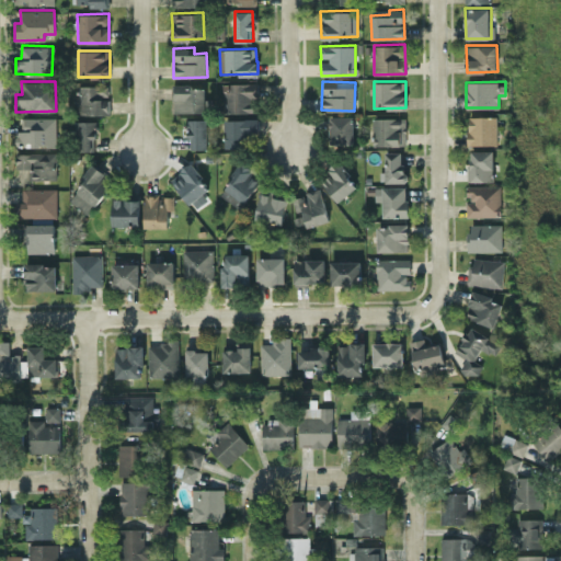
[(256,82),(222,83),(224,113),(256,112),(256,82)]
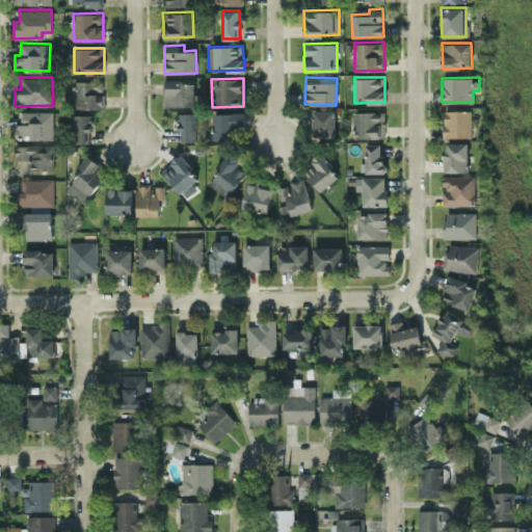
[(75,79),(74,107),(104,108),(104,80),(75,79)]
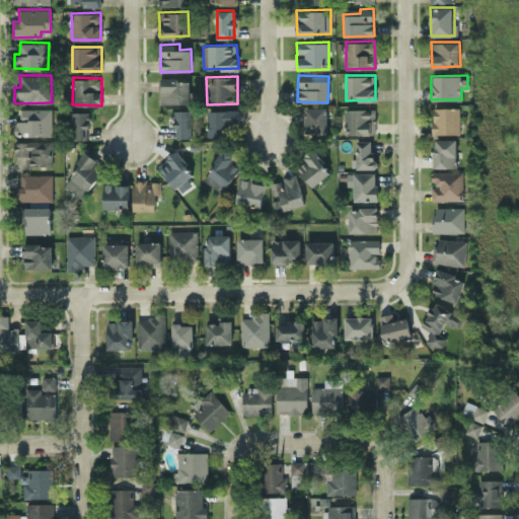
[(160,103),(191,103),(190,78),(160,79),(160,103)]
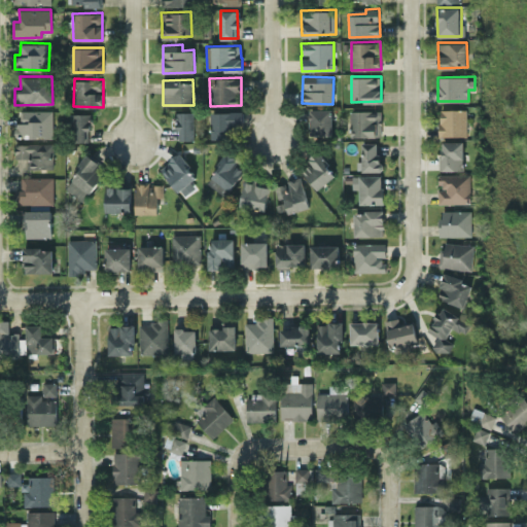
[(332,134),(331,108),(309,109),(310,135),(332,134)]
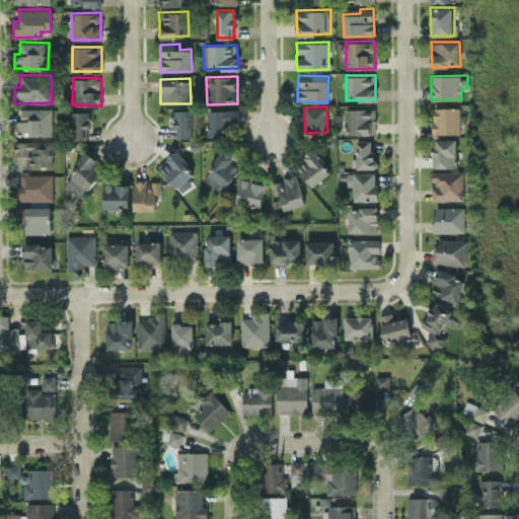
[(433,134),(459,133),(459,106),(433,107),(433,134)]
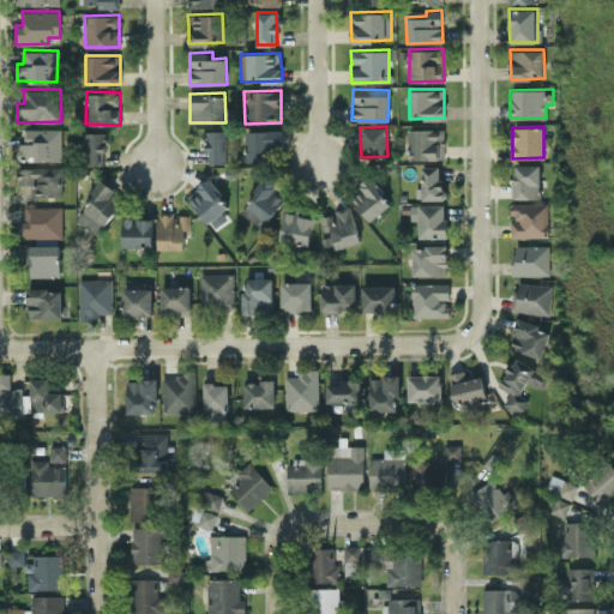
[(61,128),(24,127),(23,142),(17,142),(17,160),(61,161),(61,128)]
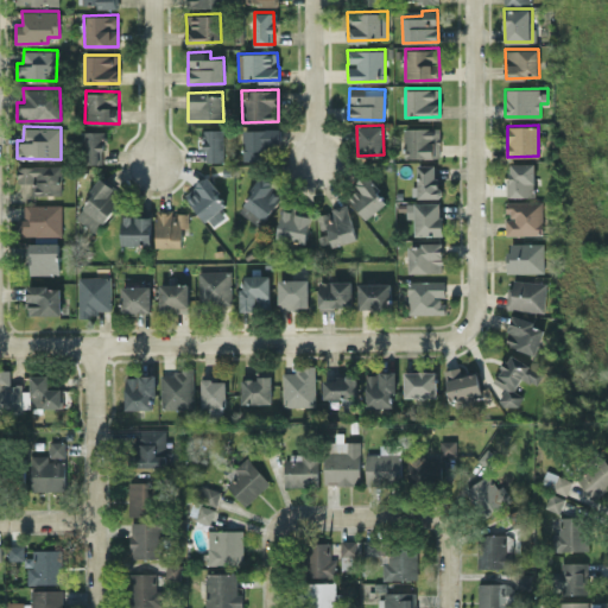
[(405,127),(405,157),(439,157),(439,126),(405,127)]
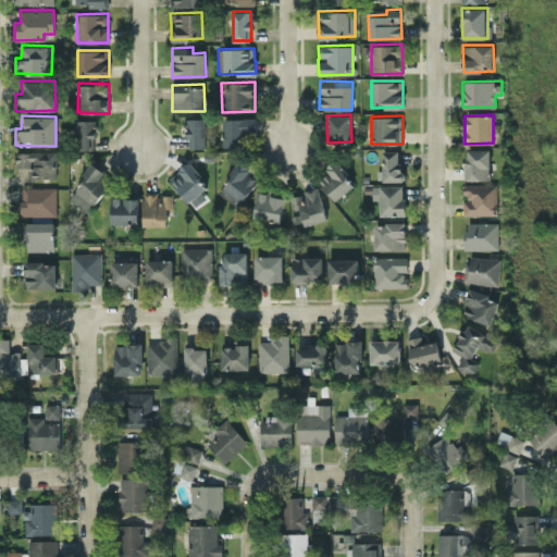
[(224,146),(246,145),(246,132),(257,132),(257,116),(223,118),(224,146)]
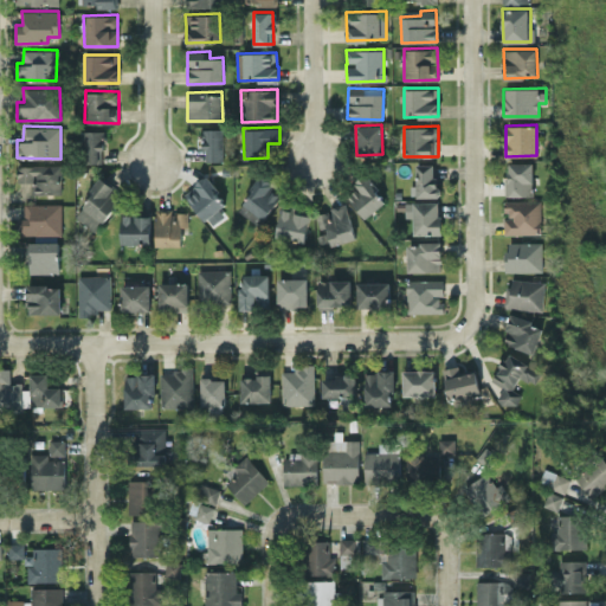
[(224,128),(202,128),(204,160),(225,160),(224,128)]
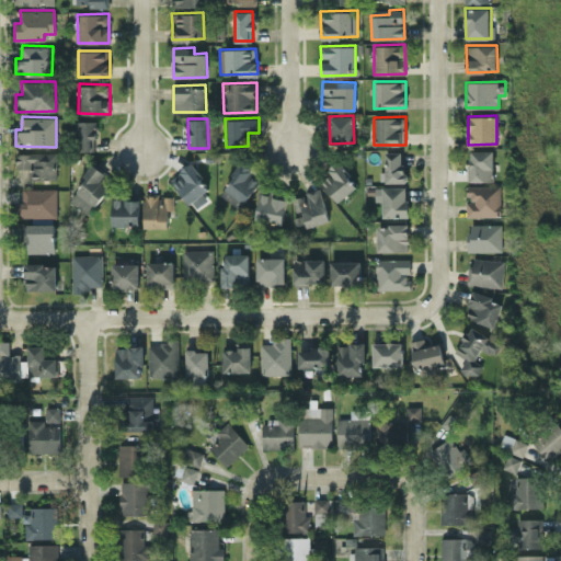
[(77,121),(77,150),(95,149),(95,119),(77,121)]
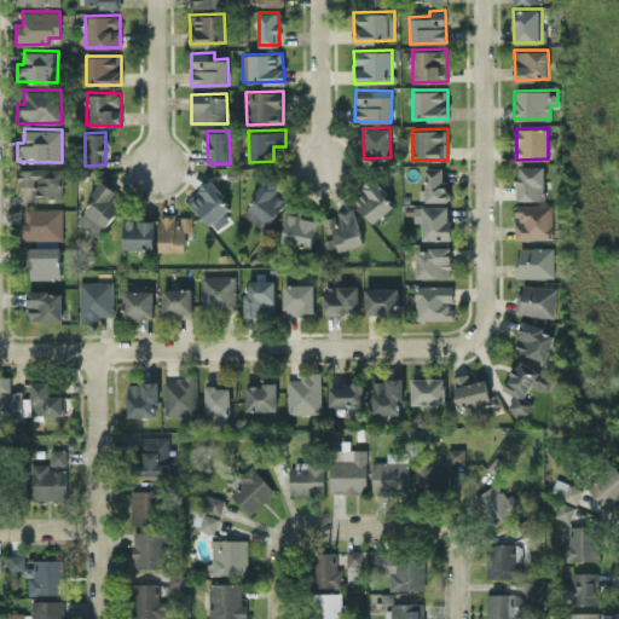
[(545,198),(544,165),(518,166),(518,200),(545,198)]
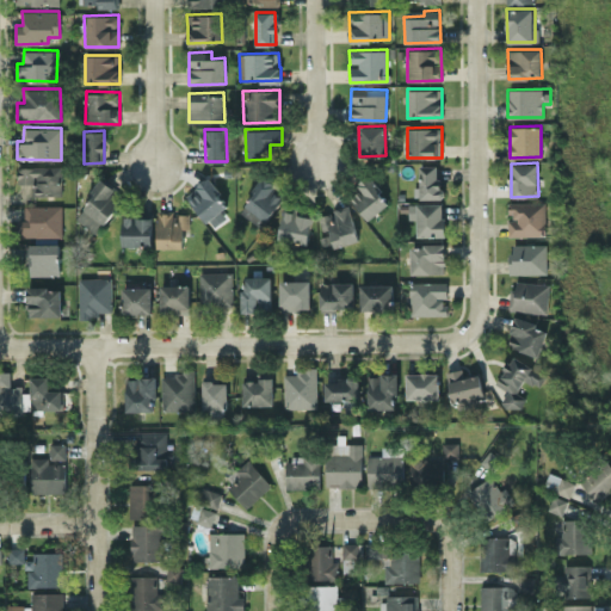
[(62,166),(18,165),(18,183),(32,183),(32,195),(61,195),(62,166)]
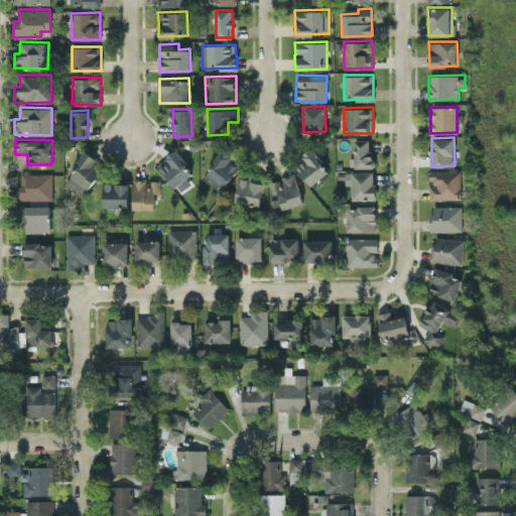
[(295,166),(310,185),(329,170),(310,147),(299,155),(303,160),(295,166)]
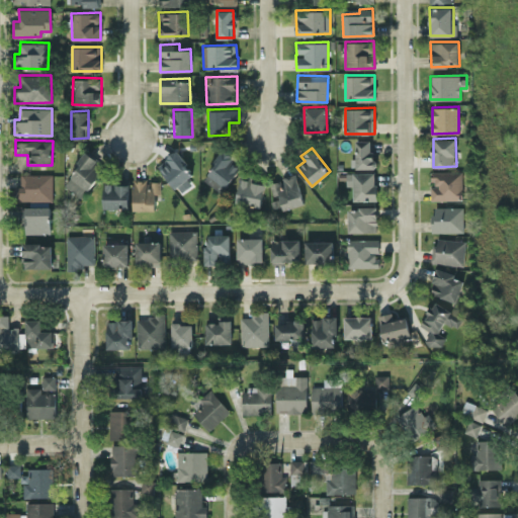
[(242,164),(223,150),(202,179),(222,192),(242,164)]
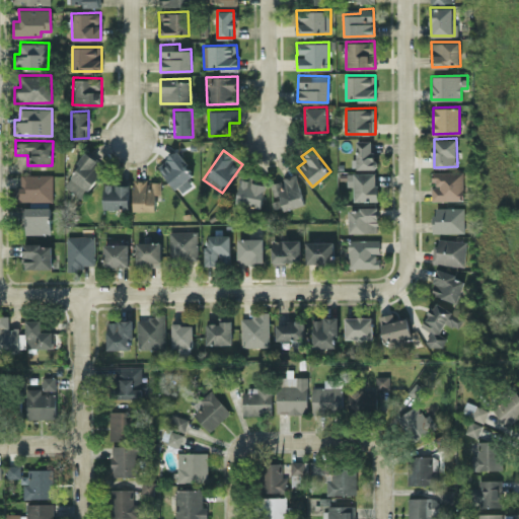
[(64,186),(83,198),(104,164),(85,152),(64,186)]
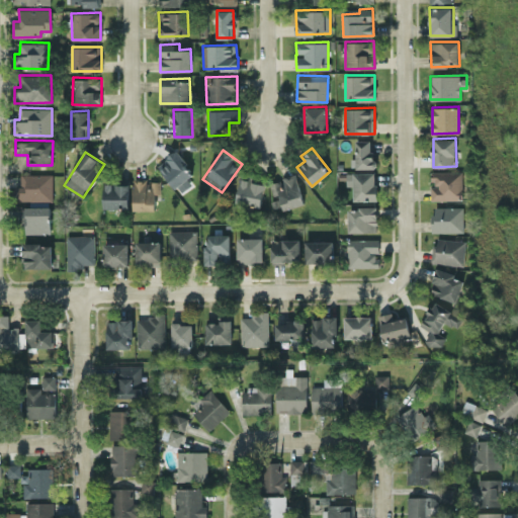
[(176,153),(159,165),(179,193),(196,180),(176,153)]
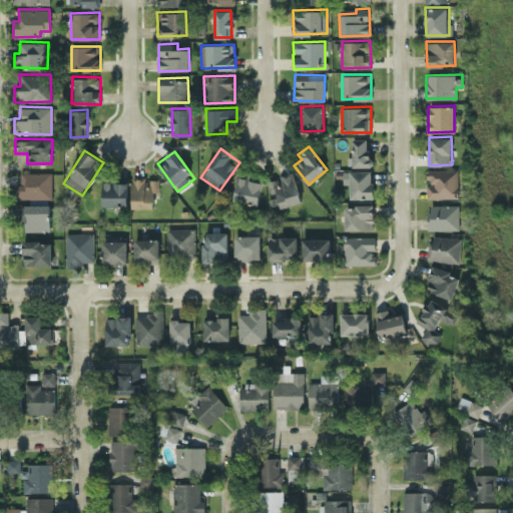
[(457,168),(427,169),(428,198),(458,197),(457,168)]
